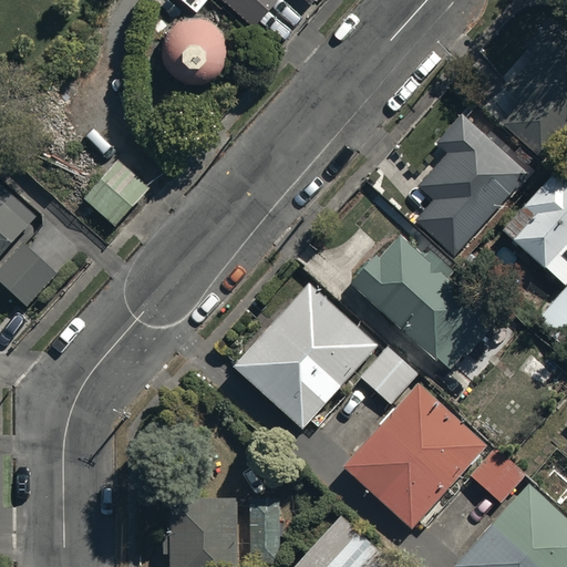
[(222,0),(253,27),(276,0),(222,0)]
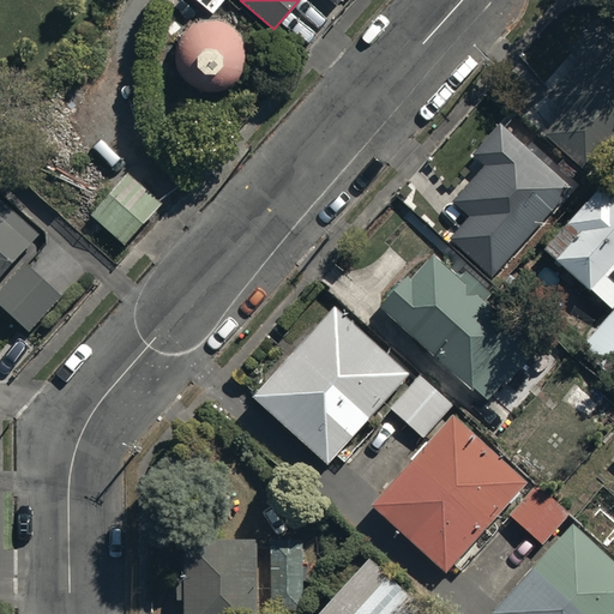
[(222,23),(218,22),(215,22),(212,22),(209,22),(206,22),(203,23),(200,24),(197,25),(194,26),(191,28),(188,30),(186,32),(185,35),(182,37),(180,40),(179,42),(178,46),(176,48),(176,52),(175,55),(175,58),(175,61),(176,65),(176,67),(178,71),(179,73),(180,77),(182,79),(184,82),(186,84),(188,86),(191,89),(193,90),(197,91),(199,92),(203,94),(205,95),(209,95),(212,95),(215,95),(218,95),(222,94),(224,92),(228,91),(230,90),(233,89),(236,86),(238,84),(240,82),(242,79),(244,77),(246,74),(247,71),(248,68),(248,65),(248,61),(250,59),(248,55),(248,52),(248,49),(247,46),(246,43),(245,40),(242,37),(241,35),(239,32),(236,30),(234,29),(230,26),(228,25),(226,24),(222,23)]
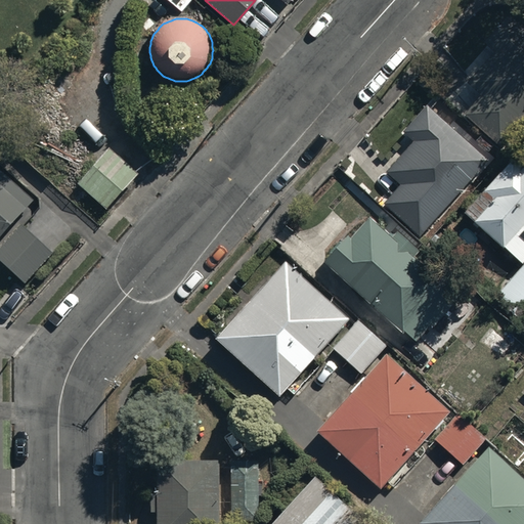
[(464,116),(497,148),(523,121),(523,43),(506,26),(483,48),(492,56),(468,81),(483,96),(464,116)]
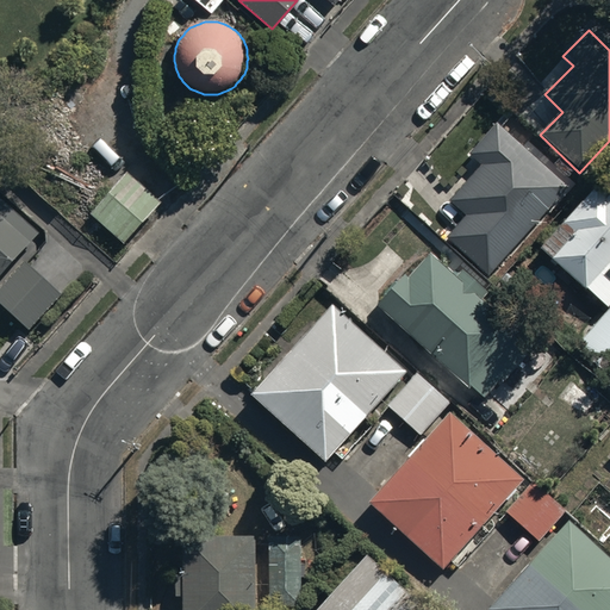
[(448,237),(489,275),(570,190),(497,120),(468,151),(483,166),(453,198),(470,215),(448,237)]
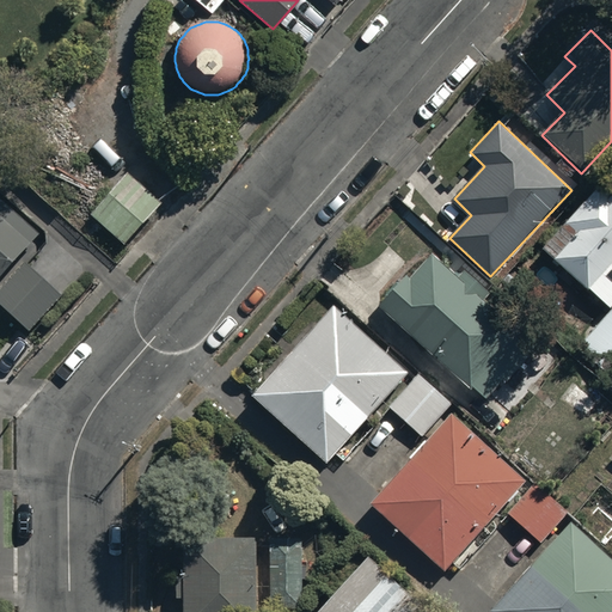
[(92,215),(127,245),(161,204),(127,175),(92,215)]
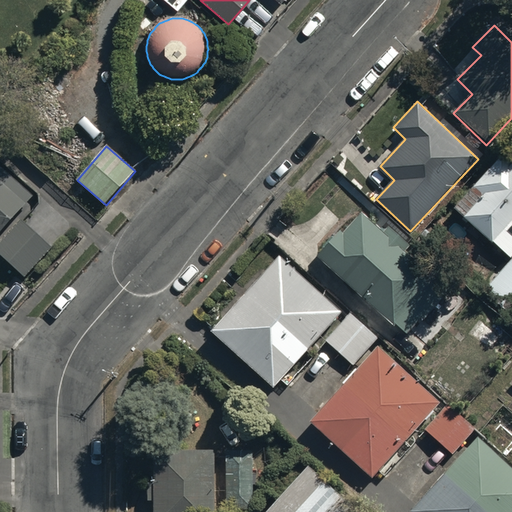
[(464,218),(509,261),(511,257),(511,165),(502,156),(470,189),(482,200),(464,218)]
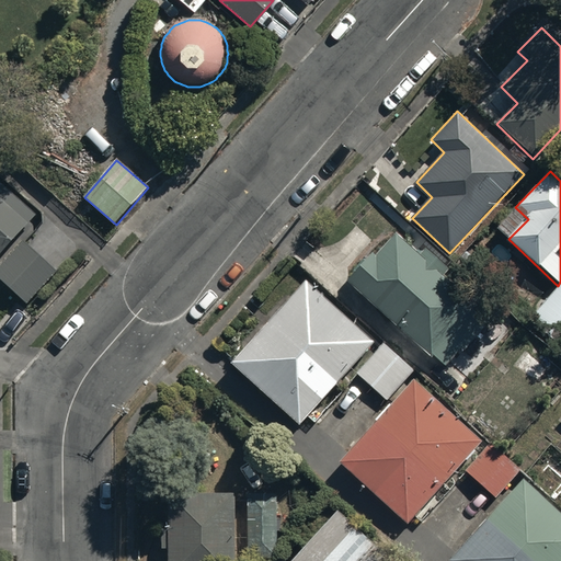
[(0,183),(0,258),(37,216),(0,183)]
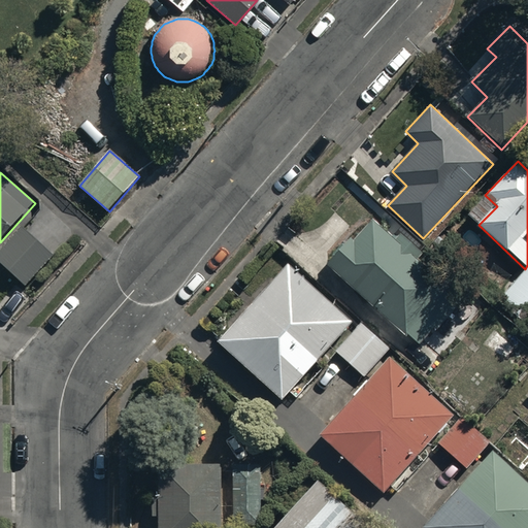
[(349,244),(326,270),(406,340),(407,338),(420,349),(434,332),(437,334),(462,305),(416,264),(420,259),(399,241),(395,246),(371,226),(353,248),(349,244)]
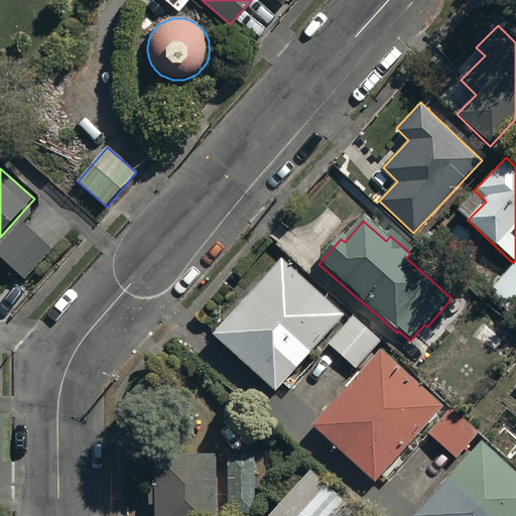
[(52,251),(22,222),(0,244),(0,254),(25,279),(52,251)]
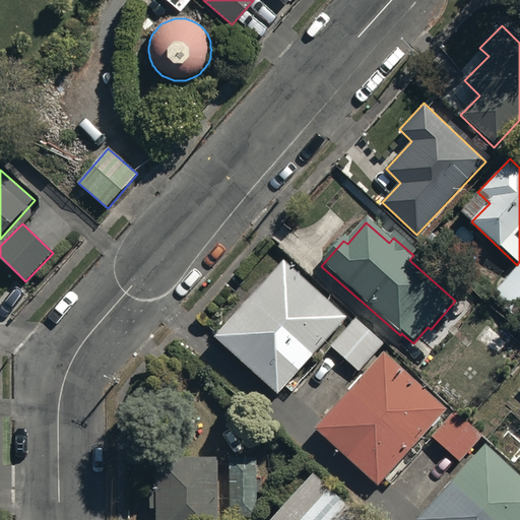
[(216,339),(276,394),(346,317),(285,262),(216,339)]
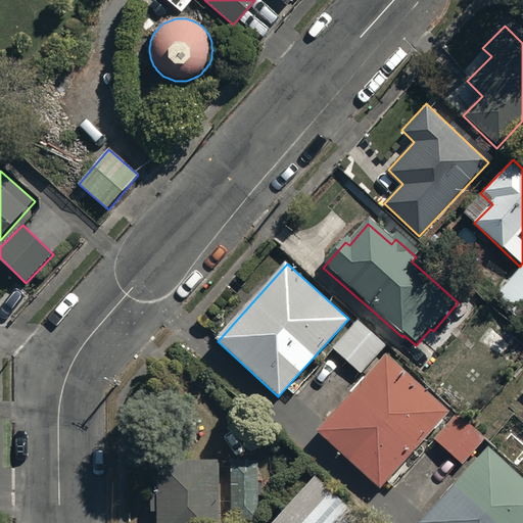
[(522,270),(496,298),(522,322),(522,270)]
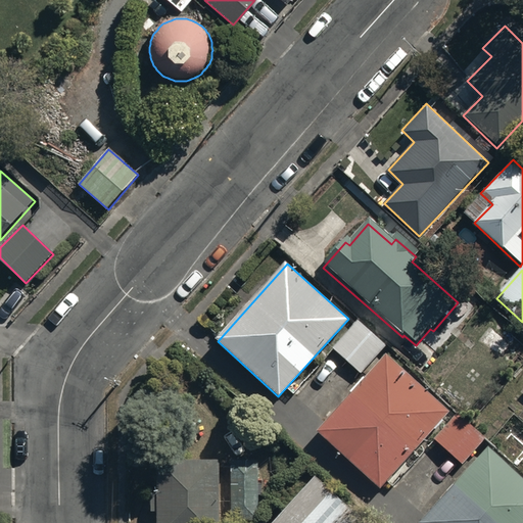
[(334,347),(360,372),(385,345),(361,321),(334,347)]
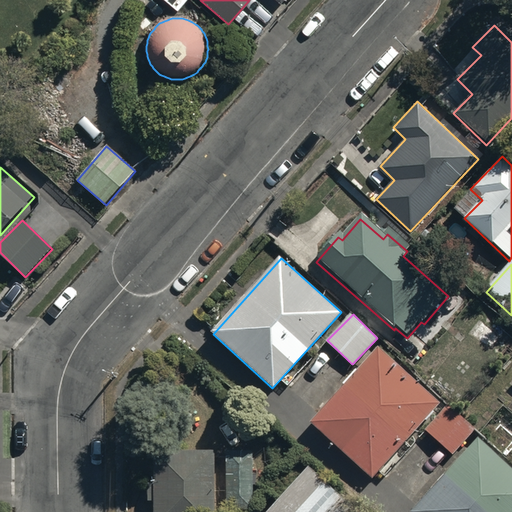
[(372,482),(440,407),(378,353),(312,429),(372,482)]
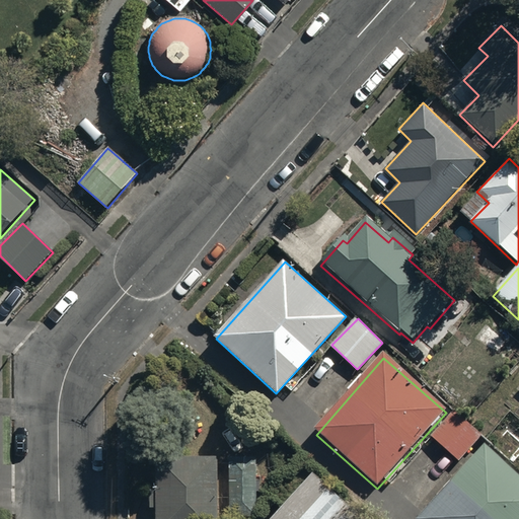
[(480,436),(454,414),(432,440),(458,463),(480,436)]
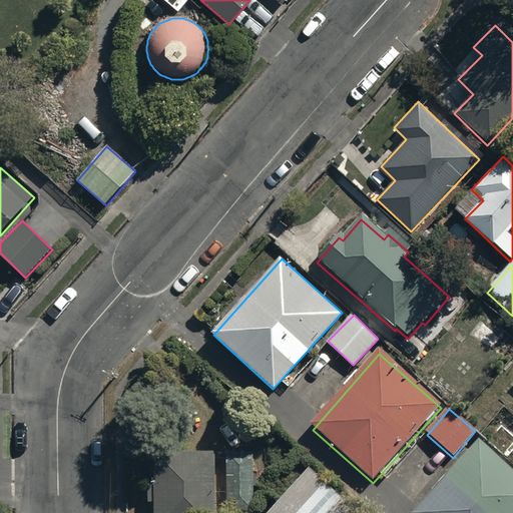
[(512,512),(512,471),(478,439),(411,511),(413,512),(512,512)]
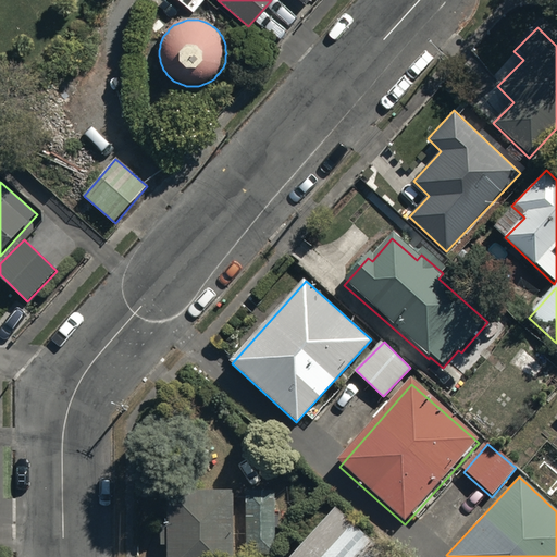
[(234,556),(235,492),(166,491),(165,556),(234,556)]
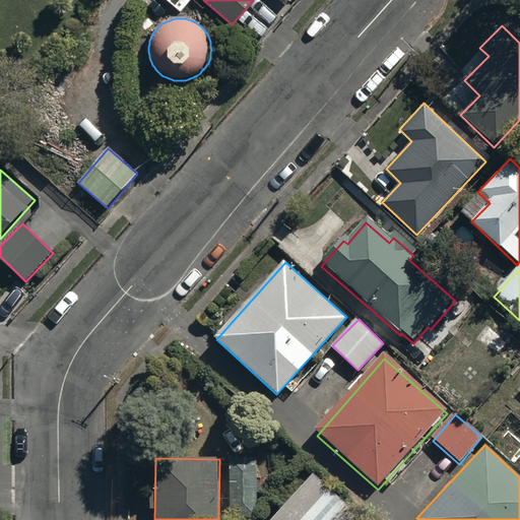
[(255,459),(233,459),(234,519),(256,519),(255,459)]
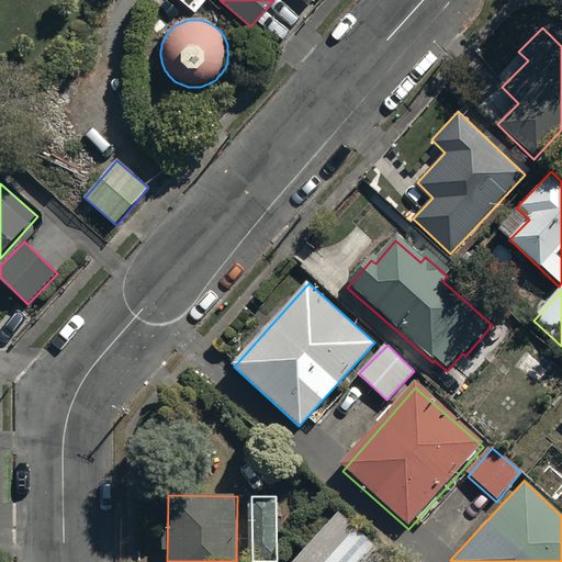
[(386,561),(339,517),(296,561),(386,561)]
